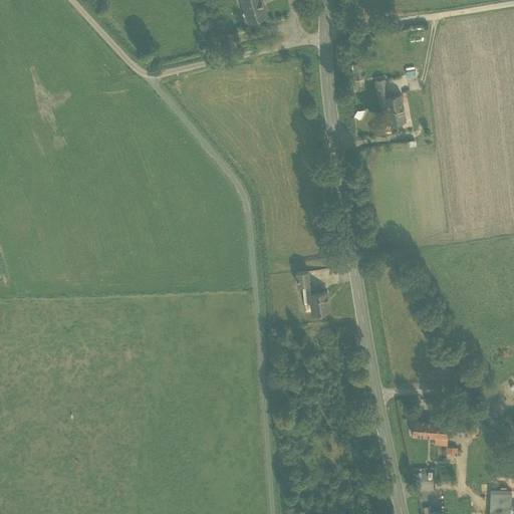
[(242,0),(248,18),(267,13),(262,0),(242,0)]
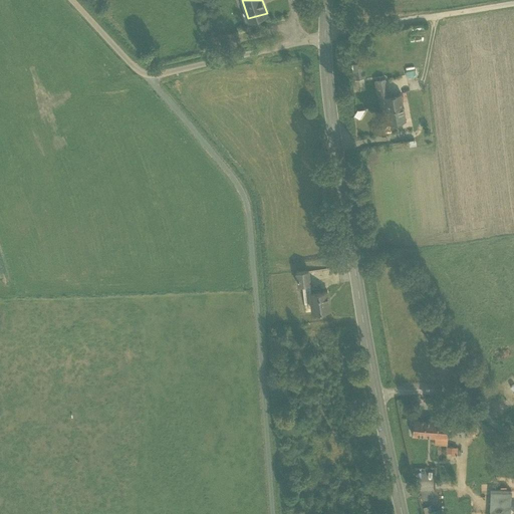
[(362,67),(354,68),(356,81),(365,79),(362,67)]
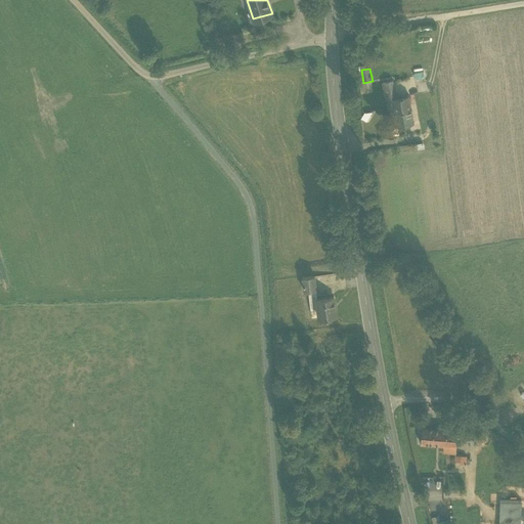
[(413,81),(429,80),(428,70),(412,71),(413,81)]
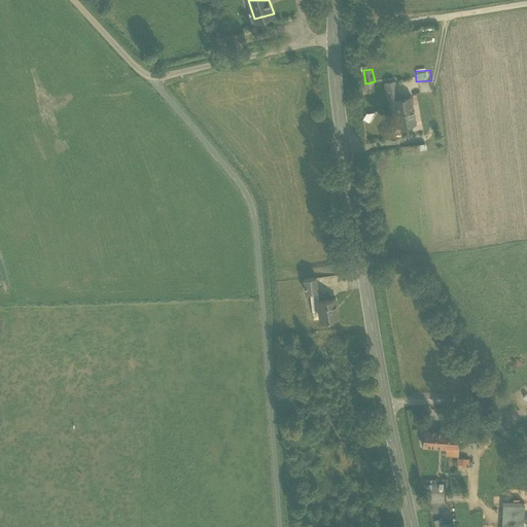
[(384,79),(388,101),(394,100),(399,99),(395,77),(384,79)]
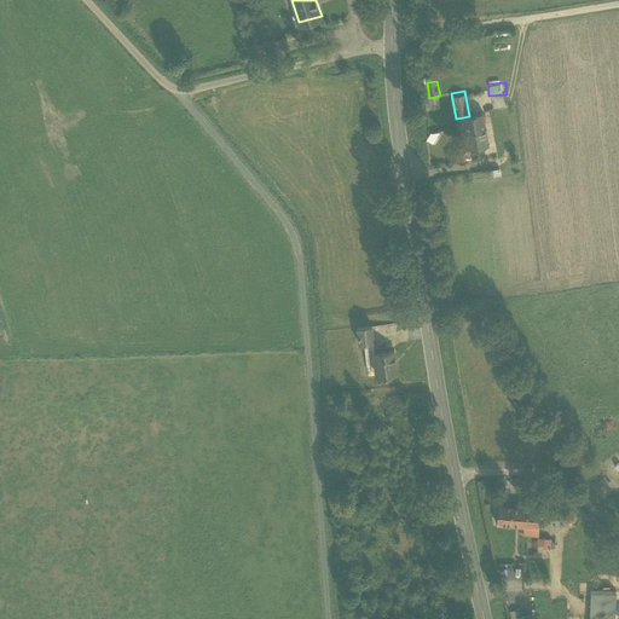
[(440,96),(429,98),(432,110),(441,108),(440,96)]
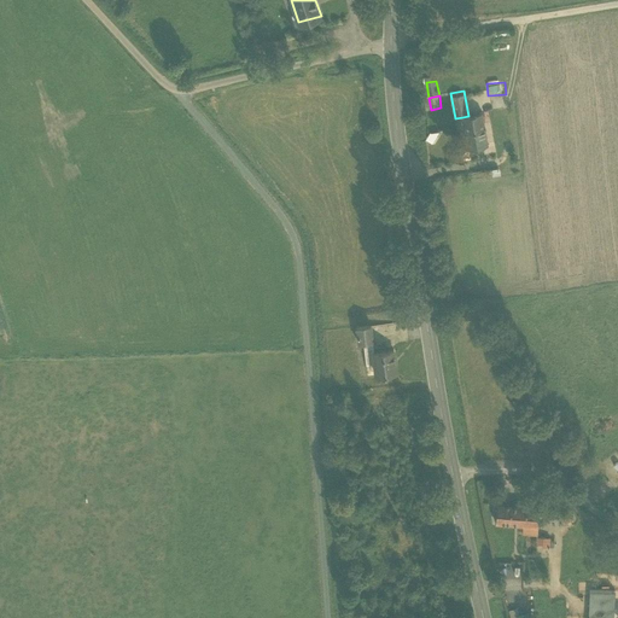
[(464,127),(465,133),(484,128),(482,114),(468,116),(462,117),(455,118),(458,129),(464,127)]
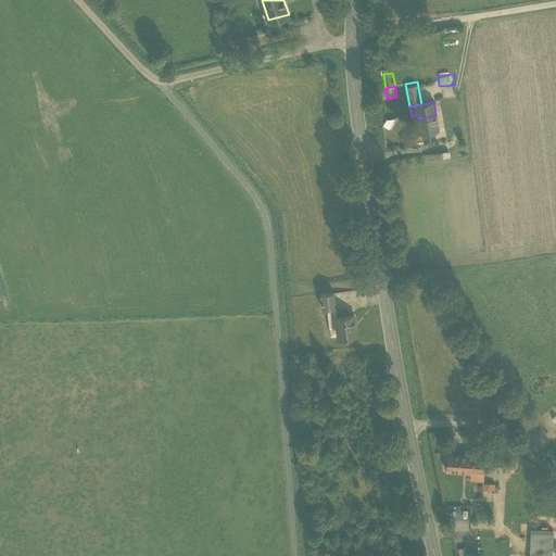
[(417,114),(412,116),(415,136),(421,135),(418,119),(417,114)]
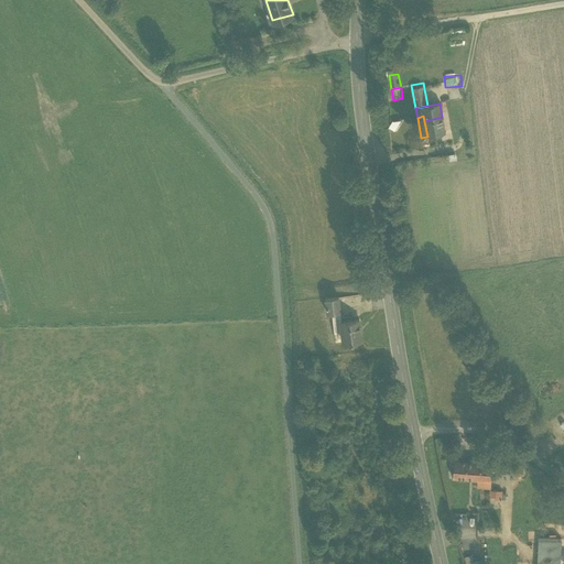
[(442,117),(424,121),(427,137),(445,132),(442,117)]
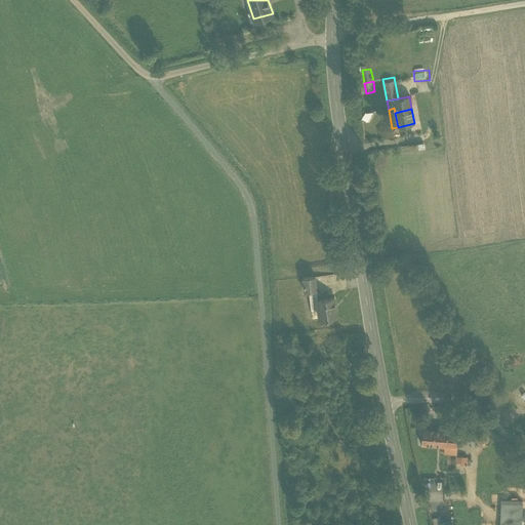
[(303,277),(304,291),(317,290),(315,276),(303,277)]
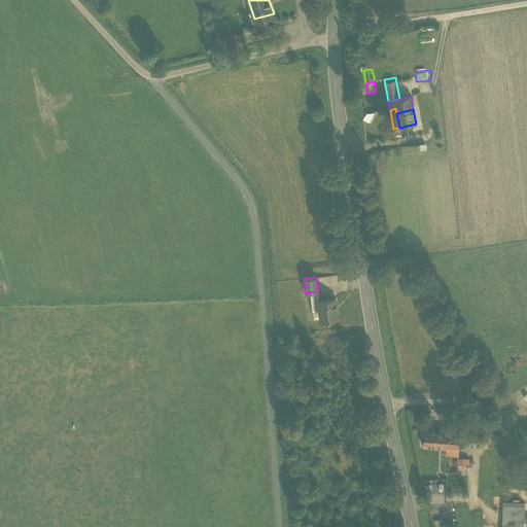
[(336,297),(318,300),(320,320),(338,318),(336,297)]
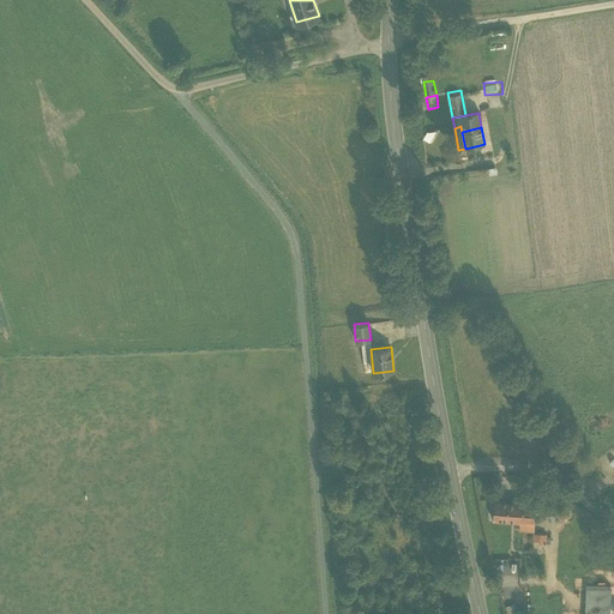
[(519,503),(494,499),(493,518),(534,523),(535,513),(536,499),(537,497),(521,495),(519,503)]
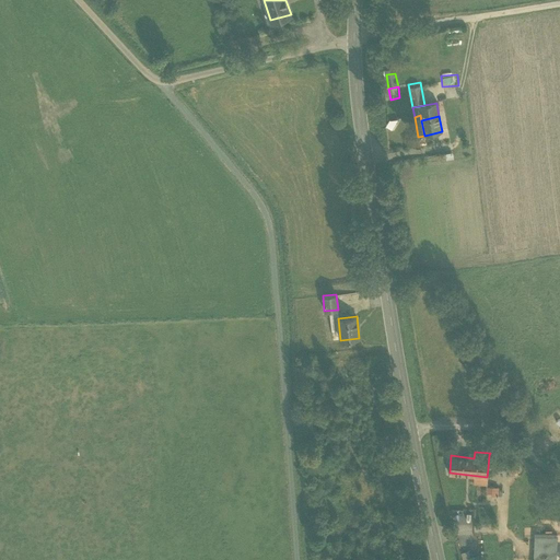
[(509,457),(489,455),(488,468),(508,470),(509,457)]
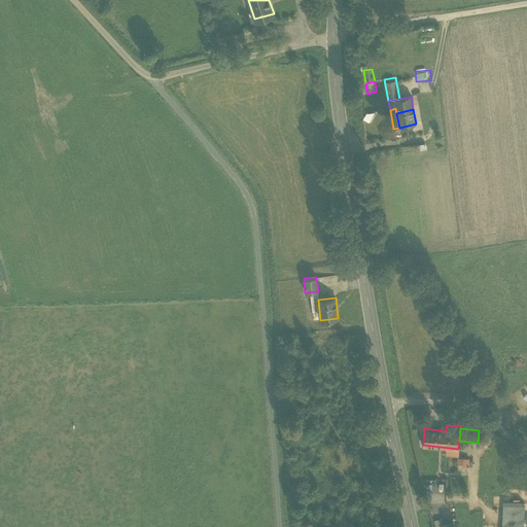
[(523,526),(522,501),(502,502),(503,526),(523,526)]
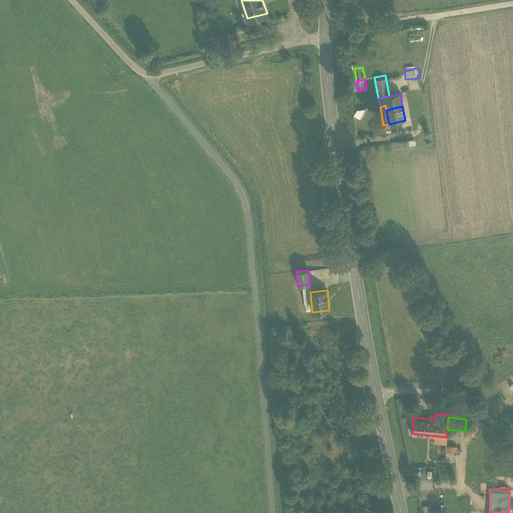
All buildings are outlined.
